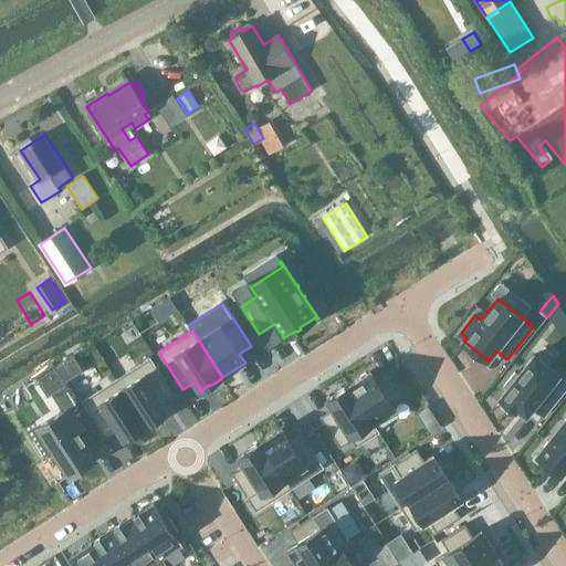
[(507,389),(500,398),(516,411),(519,409),(526,416),(533,408),(544,417),(565,389),(565,381),(558,376),(559,375),(535,355),(519,375),(515,373),(503,387),(507,389)]
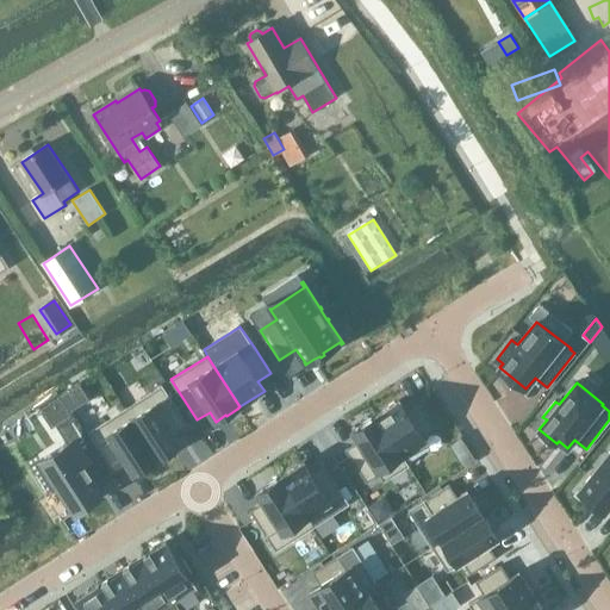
[(162,385),(126,409),(159,459),(161,456),(162,458),(173,450),(173,449),(182,443),(176,434),(188,425),(162,385)]
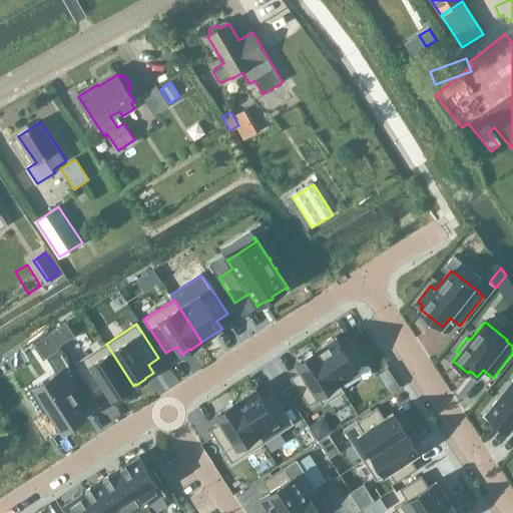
[(44,360),(47,358),(60,349),(59,347),(51,334),(34,344),(44,360)]
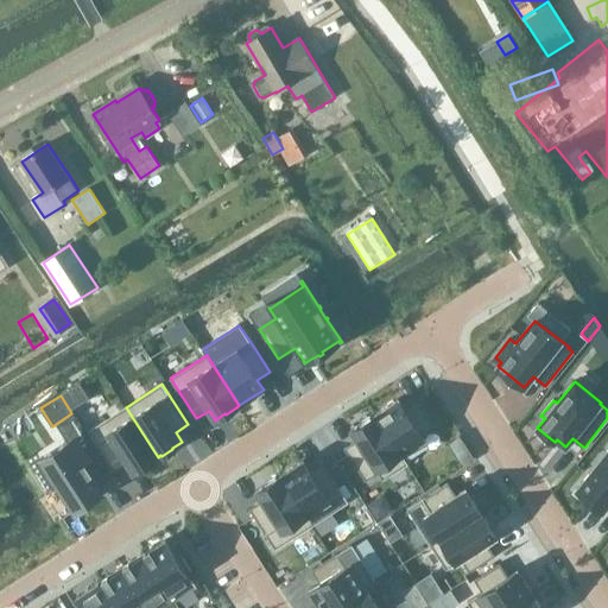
[(399,399),(375,415),(401,455),(425,439),(422,435),(434,426),(418,400),(405,409),(399,399)]
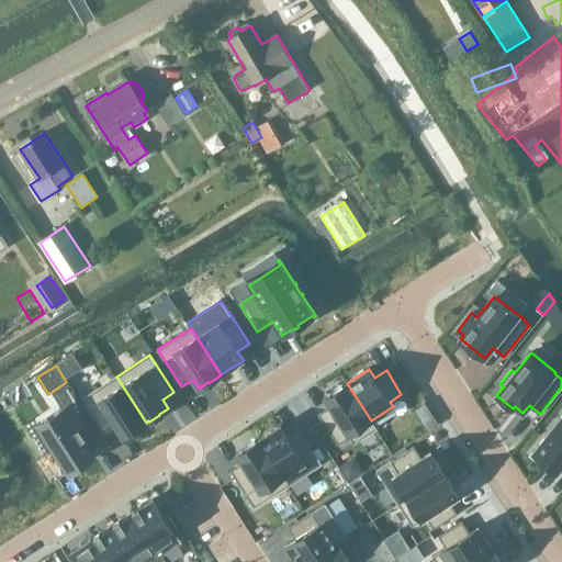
[(116,377),(82,398),(107,436),(117,428),(124,437),(133,431),(143,425),(146,423),(116,377)]
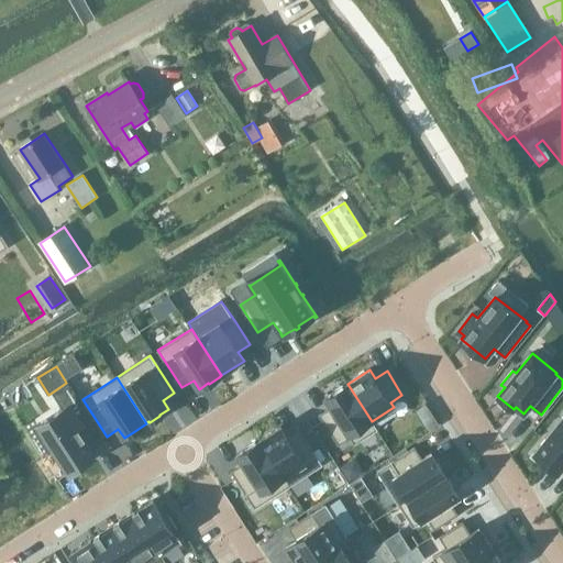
[(39,426),(33,428),(37,434),(50,454),(55,451),(69,473),(96,456),(78,429),(91,420),(66,383),(52,393),(63,409),(37,424),(39,426)]
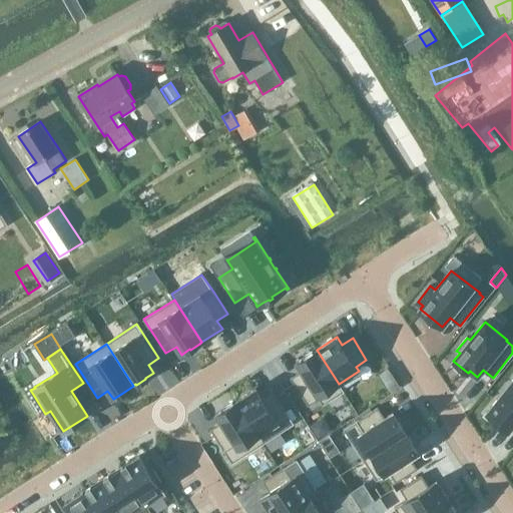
[(301,371),(291,378),(309,406),(320,399),(323,405),(345,392),(339,384),(317,350),(314,352),(314,351),(304,357),(305,358),(296,363),(301,371)]
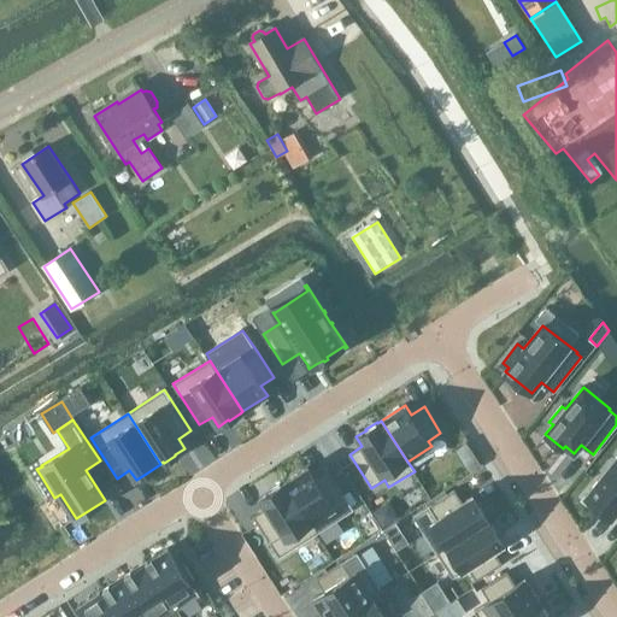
[(616,457),(586,497),(612,518),(616,512),(616,457)]
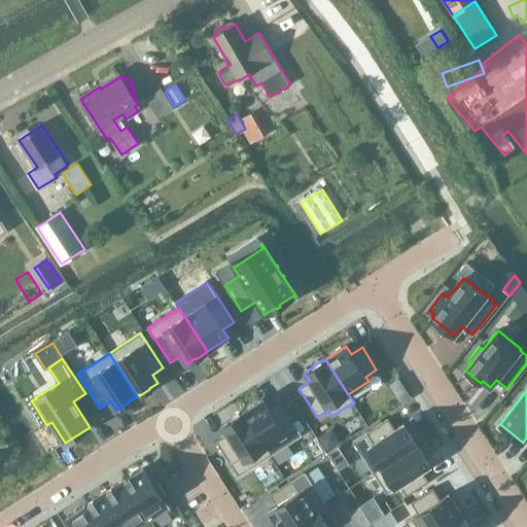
[(264,398),(243,412),(271,456),(302,435),(280,400),(269,408),(264,398)]
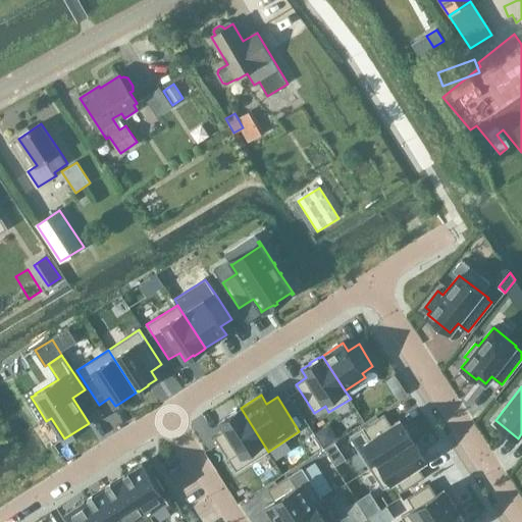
[(225,430),(214,436),(237,471),(268,452),(241,408),(238,410),(227,416),(228,416),(219,421),(225,430)]
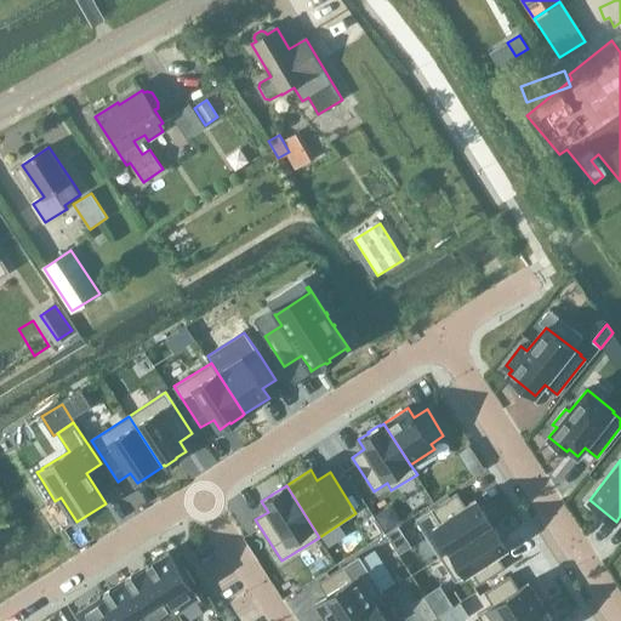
[(457,493),(416,519),(440,557),(491,524),(490,520),(483,510),(476,500),(466,506),(457,493)]
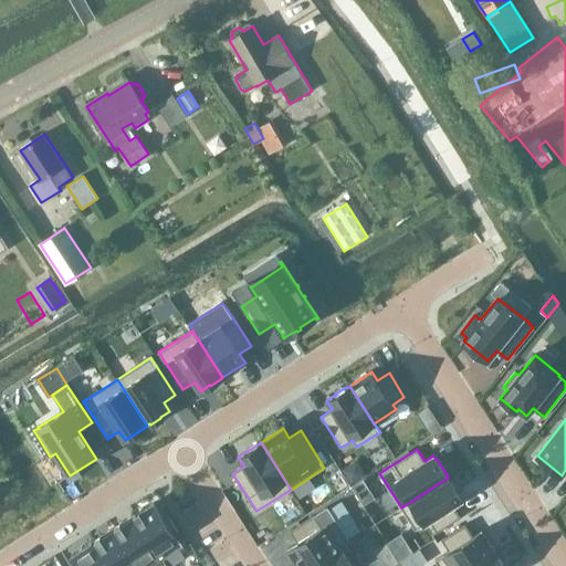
[(357,461),(343,470),(352,483),(366,474),(357,461)]
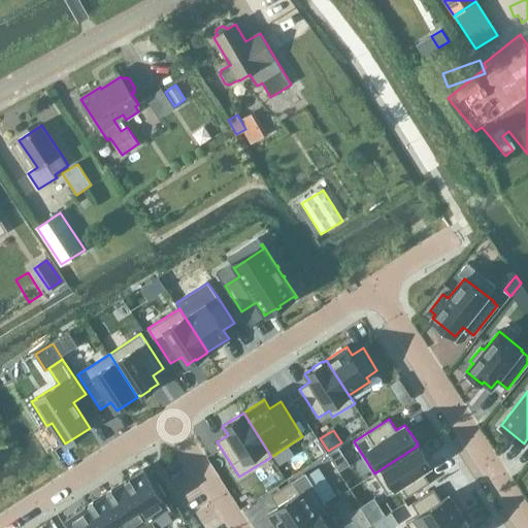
[(418,446),(374,473),(388,494),(401,486),(407,497),(430,483),(423,471),(431,466),(426,458),(420,448),(420,449),(418,446)]
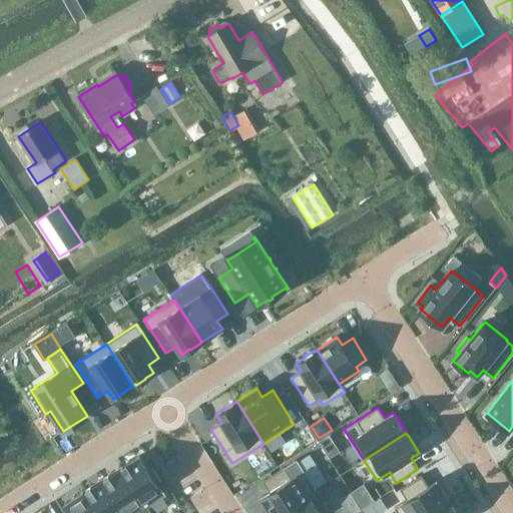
[(139,456),(120,468),(146,507),(147,507),(165,495),(160,487),(163,485),(153,468),(149,471),(139,456)]
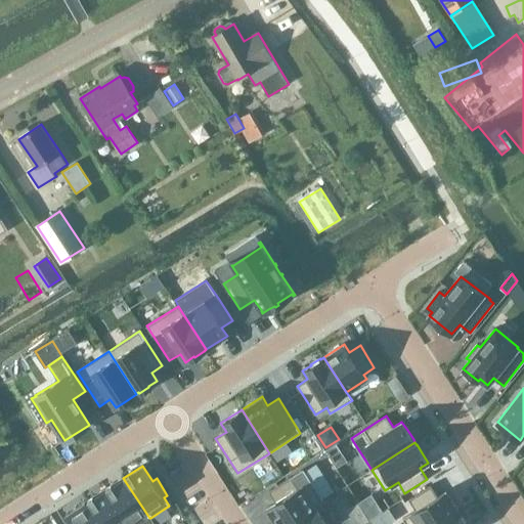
[(275,503),(267,508),(277,523),(287,523),(315,506),(316,507),(324,501),(322,498),(305,471),(303,469),(268,491),(275,503)]
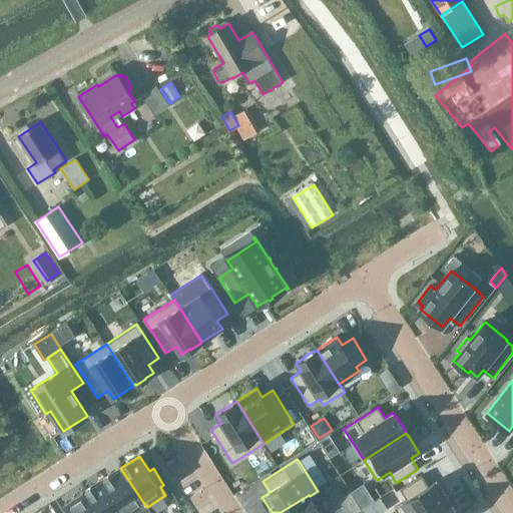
[(120,468),(102,480),(123,512),(150,512),(147,507),(146,507),(120,468)]
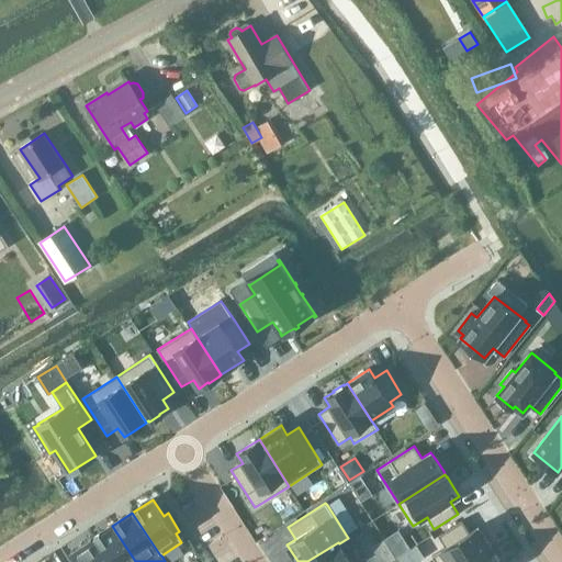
[(446,548),(433,557),(436,561),(472,561),(493,549),(479,527),(470,532),(462,521),(439,536),(446,548)]
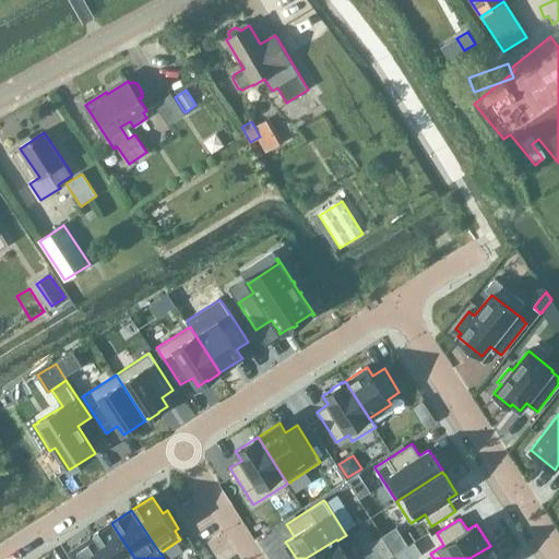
[(134,558),(111,523),(92,535),(107,558),(134,558)]
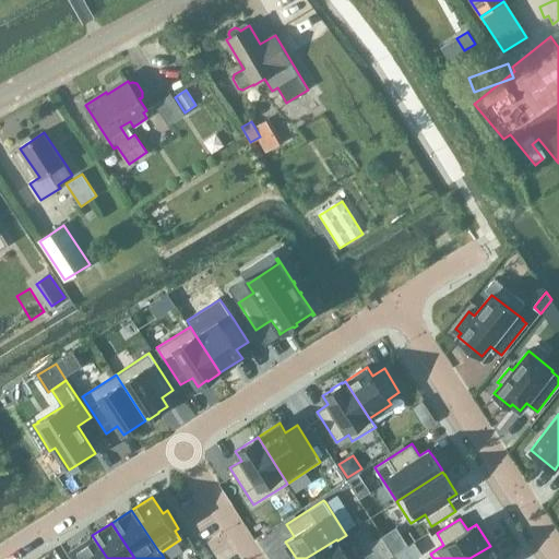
[(107,558),(92,535),(71,548),(78,558),(107,558)]
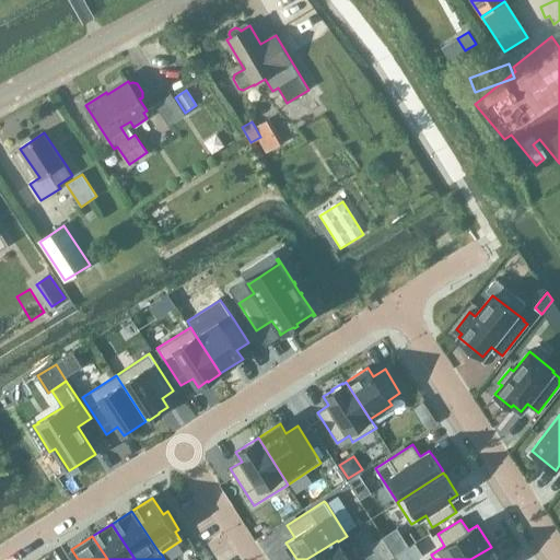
[(337,540),(306,559),(349,559),(338,541),(337,540)]
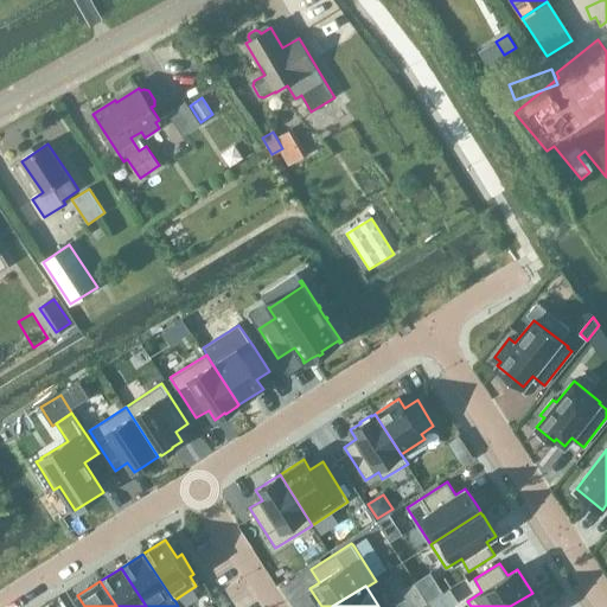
[(532,593),(510,606),(541,606),(542,606),(535,595),(535,596),(532,593)]
